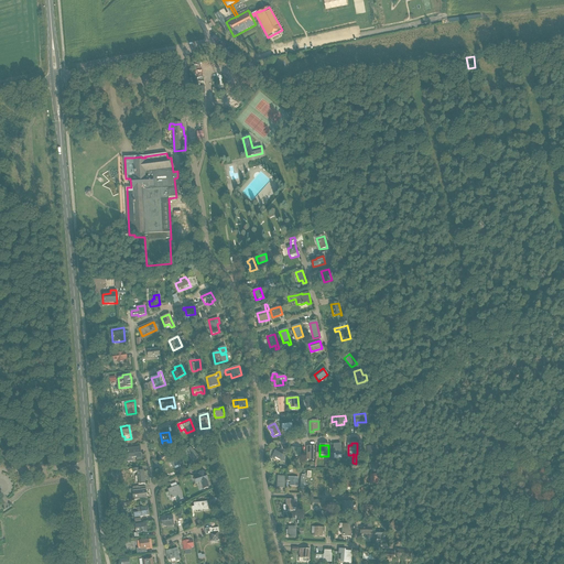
[(375,446),(367,446),(367,457),(375,457),(375,454),(376,454),(376,453),(375,453),(375,448),(376,448),(376,446),(375,446)]
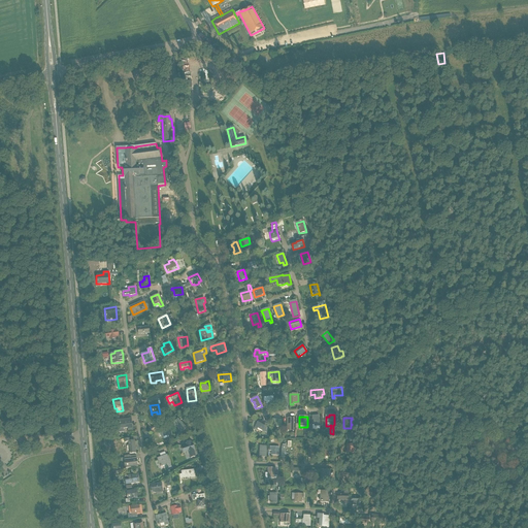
[(120,420),(121,429),(118,429),(119,432),(124,432),(124,429),(128,428),(128,431),(132,430),(131,419),(120,420)]
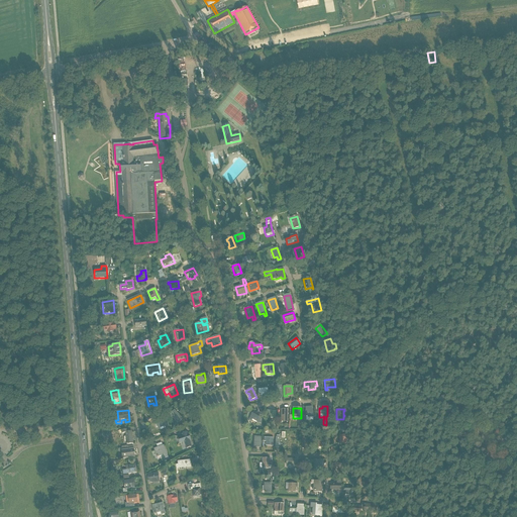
[(170,415),(175,420),(177,422),(179,420),(180,421),(182,418),(175,410),(170,415)]
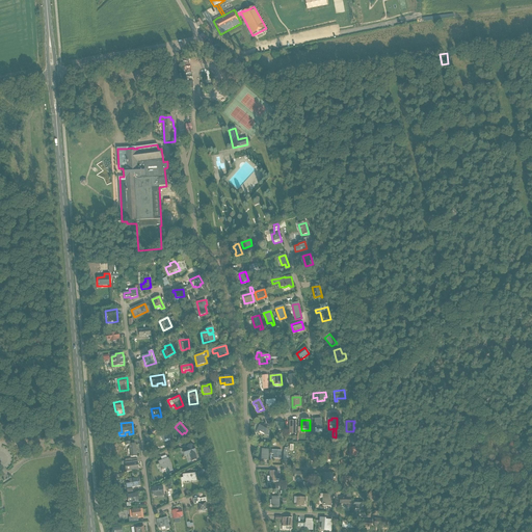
[(261,424),(258,429),(257,431),(259,432),(260,431),(268,435),(270,433),(268,432),(270,429),(268,427),(267,428),(263,426),(263,425),(261,424)]
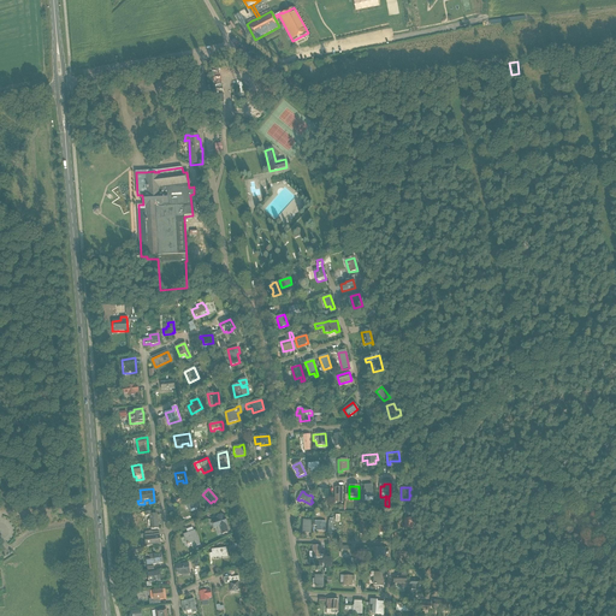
[(185,501),(187,503),(189,509),(199,505),(195,496),(185,501)]
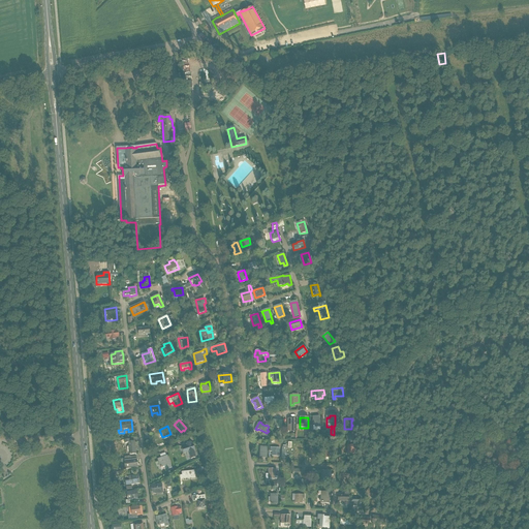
[(129,439),(124,440),(124,443),(128,443),(129,446),(127,446),(127,452),(129,450),(130,455),(136,454),(134,441),(130,442),(129,439)]
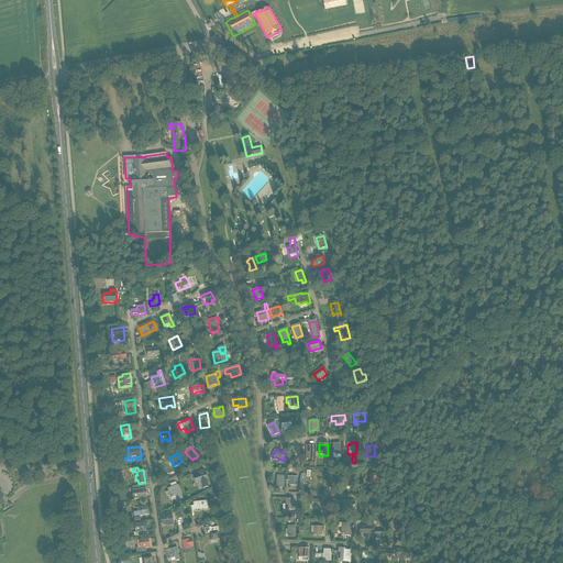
[(198,475),(194,477),(196,483),(200,482),(202,489),(209,487),(207,479),(208,478),(206,473),(205,473),(203,471),(198,473),(198,475)]
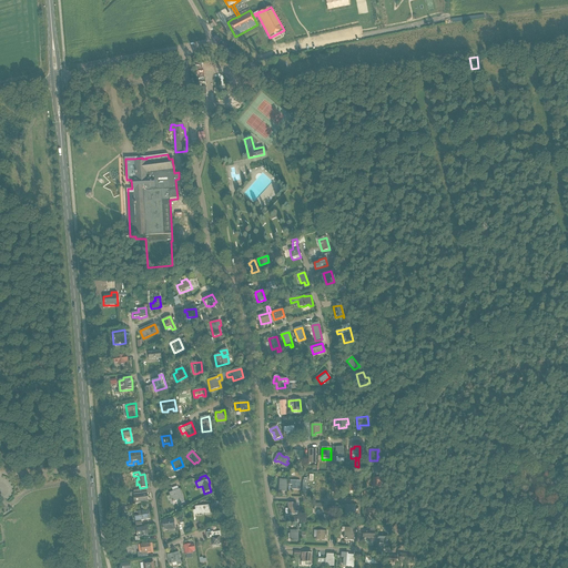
[(382,479),(373,478),(373,482),(376,482),(376,487),(376,490),(382,490),(382,487),(384,487),(384,482),(382,482),(382,479)]
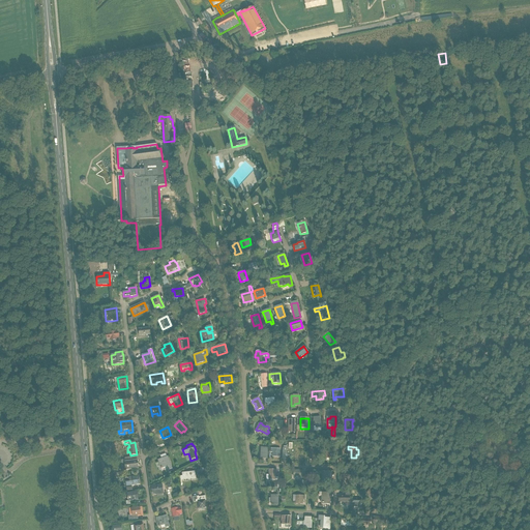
[(310,447),(308,458),(315,458),(315,460),(318,460),(318,448),(310,447)]
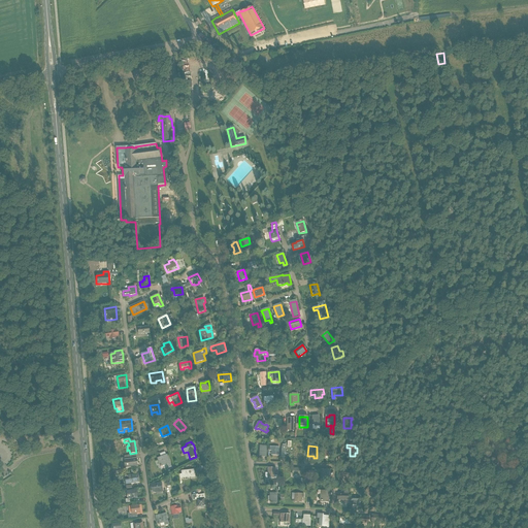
[(321,449),(321,457),(331,457),(331,449),(321,449)]
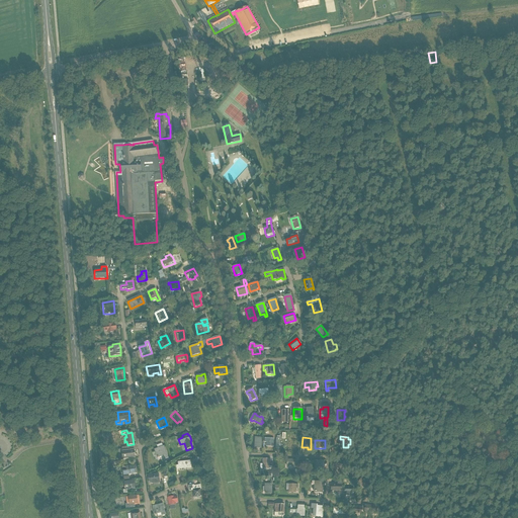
[(164,459),(167,457),(163,447),(155,450),(157,456),(158,457),(159,457),(162,455),(164,459)]
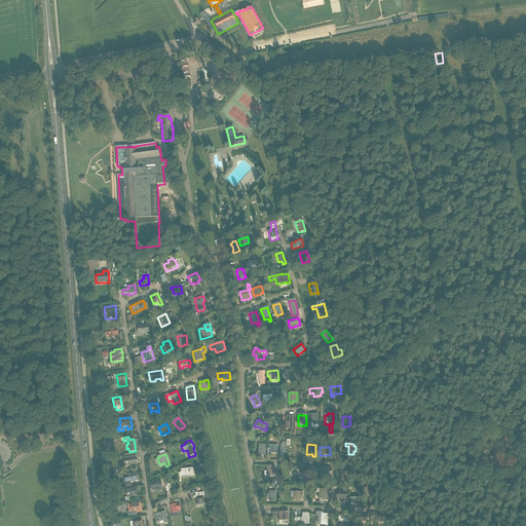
[(124,466),(127,466),(133,465),(133,463),(137,463),(136,457),(123,458),(124,466)]
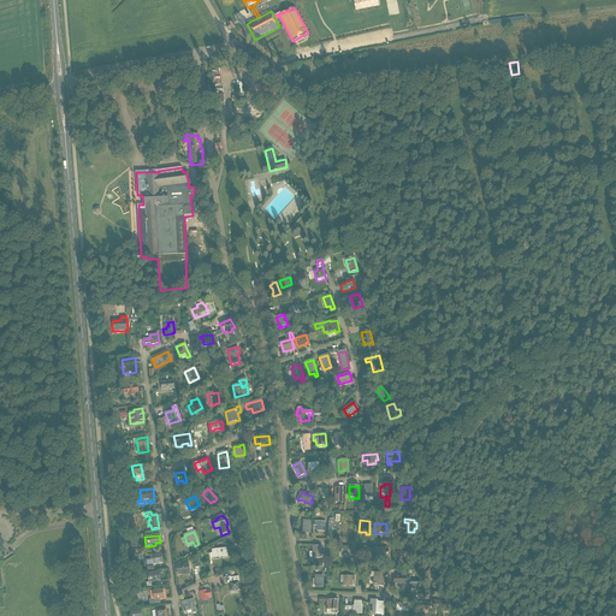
[(309,556),(312,557),(312,558),(320,558),(320,555),(320,546),(313,545),(313,552),(309,551),(309,556)]
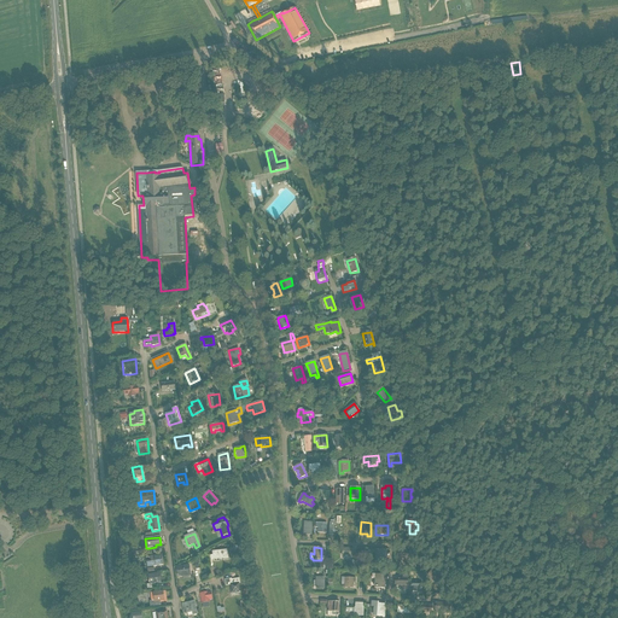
[(386,551),(375,551),(374,559),(378,559),(378,563),(386,563),(386,551)]
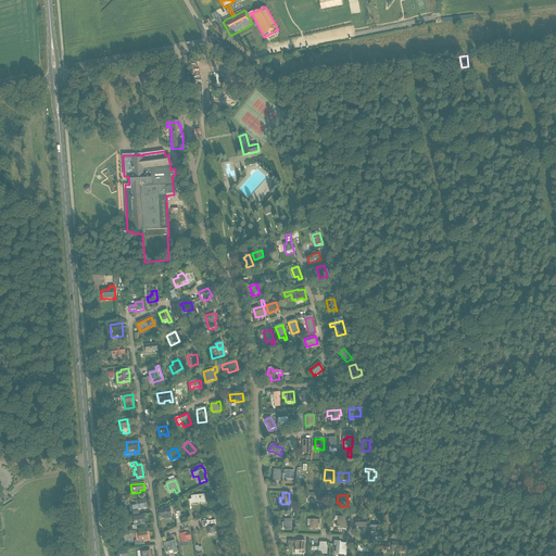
[(357,496),(356,507),(357,503),(371,504),(371,503),(371,500),(371,497),(357,496)]
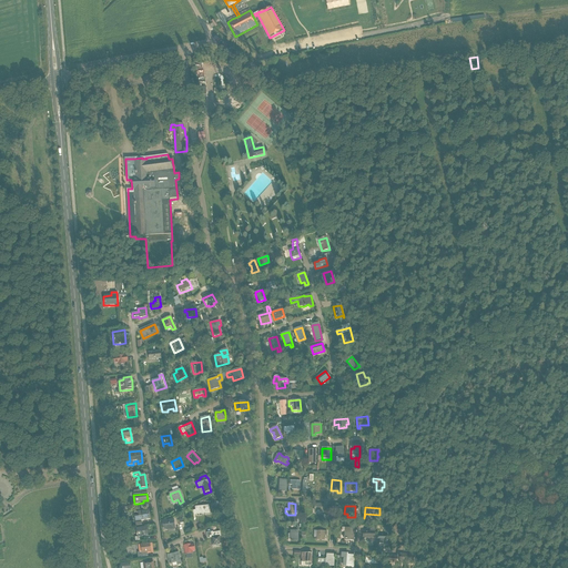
[(150,519),(149,510),(143,511),(138,511),(139,517),(134,517),(135,521),(139,520),(144,520),(150,519)]
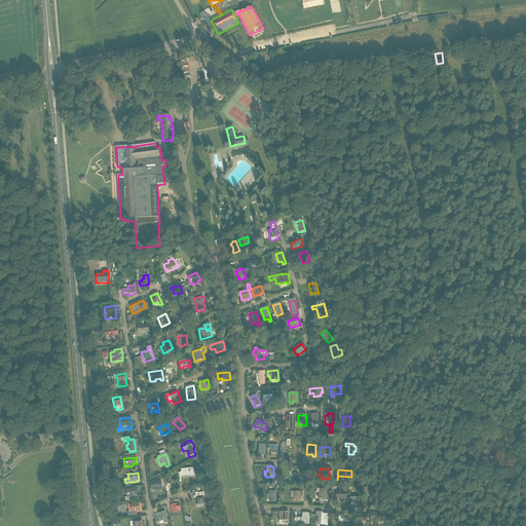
[(161,489),(160,482),(150,483),(151,491),(161,489)]
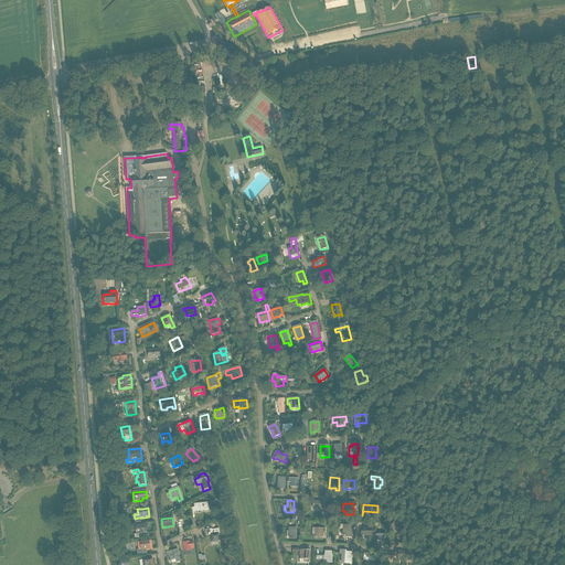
[(397,532),(401,533),(404,528),(394,521),(391,528),(393,529),(394,528),(396,529),(395,529),(396,530),(397,529),(398,530),(397,532)]
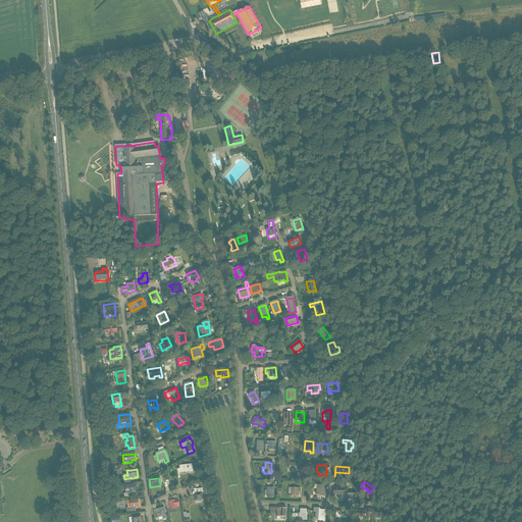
[(124,498),(129,497),(128,493),(136,492),(135,484),(125,485),(126,491),(125,491),(125,492),(126,492),(126,493),(123,493),(124,498)]
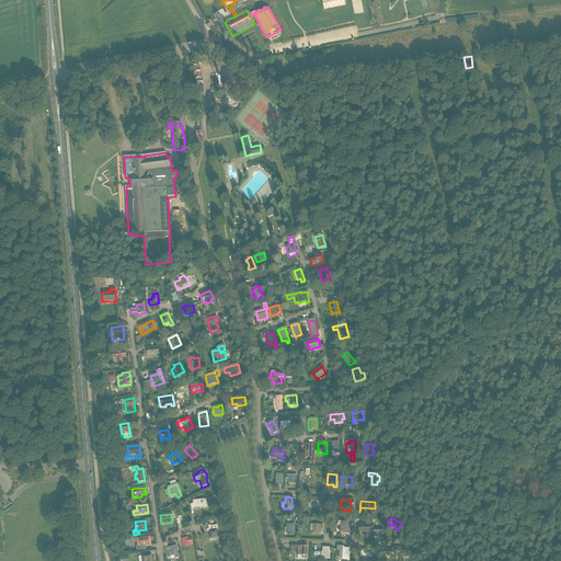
[(348,535),(348,522),(338,522),(338,525),(340,525),(339,534),(348,535)]
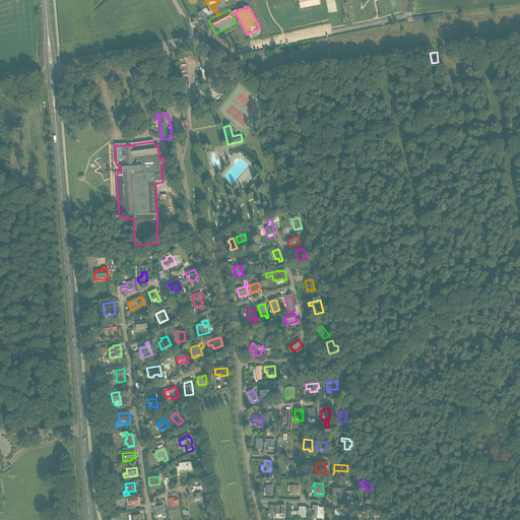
[(290,484),(290,493),(289,495),(298,495),(298,493),(299,493),(299,486),(298,486),(298,484),(290,484)]
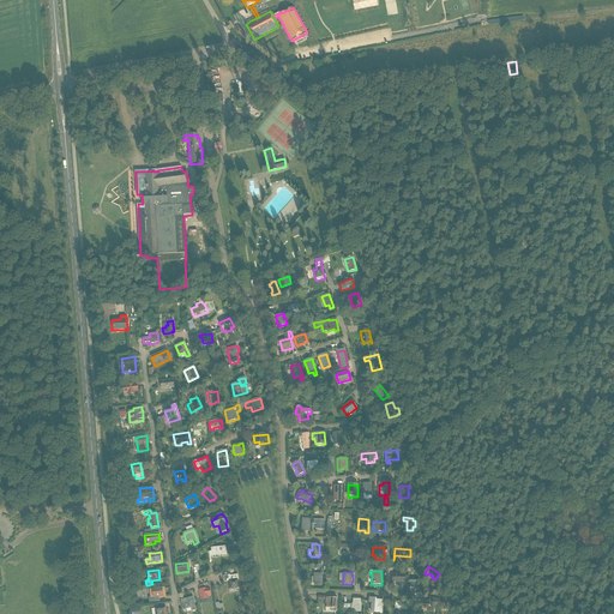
[(223,576),(224,579),(224,582),(229,582),(230,590),(239,588),(238,579),(239,579),(238,575),(230,576),(230,575),(223,576)]
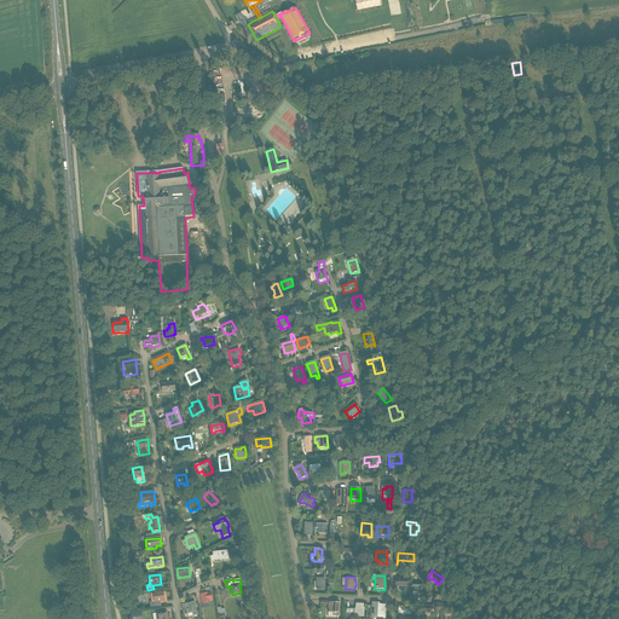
[(317,579),(317,582),(314,582),(314,589),(317,589),(324,589),(324,579),(317,579)]
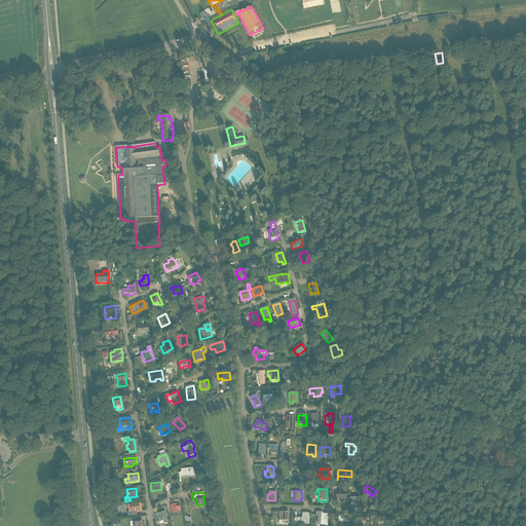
[(336,492),(336,498),(343,498),(343,501),(348,501),(348,493),(336,492)]
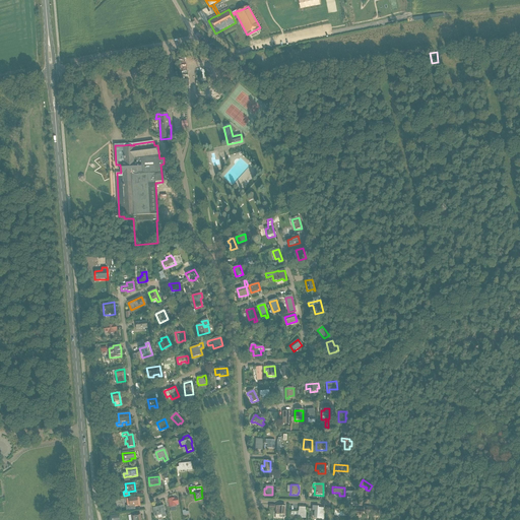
[(354,491),(345,491),(345,494),(346,494),(346,498),(351,498),(351,500),(354,500),(354,491)]
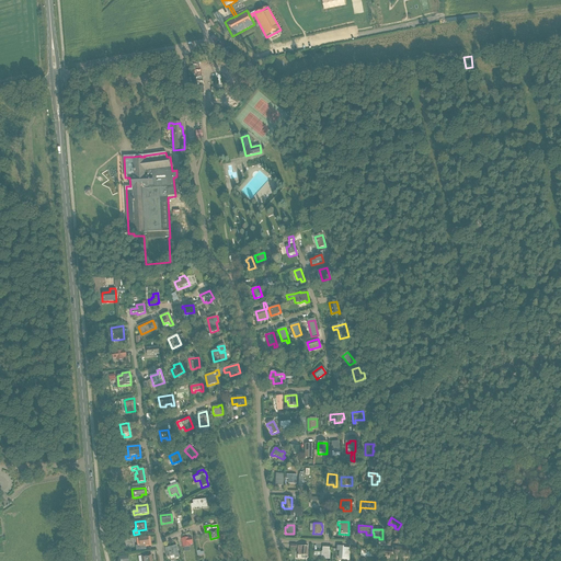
[(150,537),(136,538),(137,546),(136,546),(136,550),(146,549),(146,547),(151,546),(150,537)]
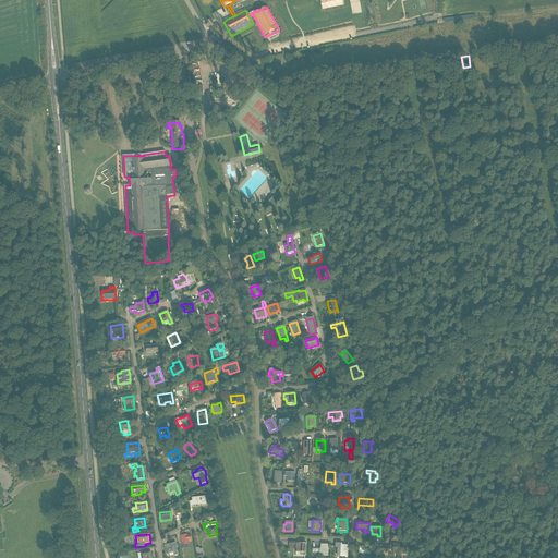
[(186,535),(181,536),(182,544),(182,543),(187,542),(189,543),(187,541),(191,541),(190,534),(186,535)]
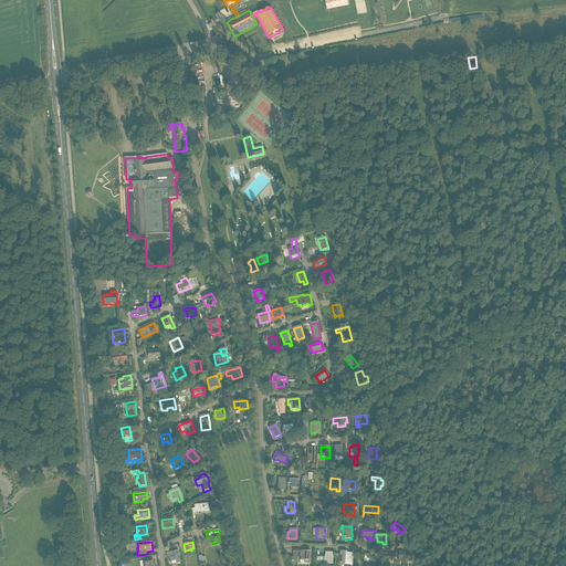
[(169,562),(171,562),(171,564),(176,563),(176,564),(180,563),(178,551),(167,554),(169,562)]
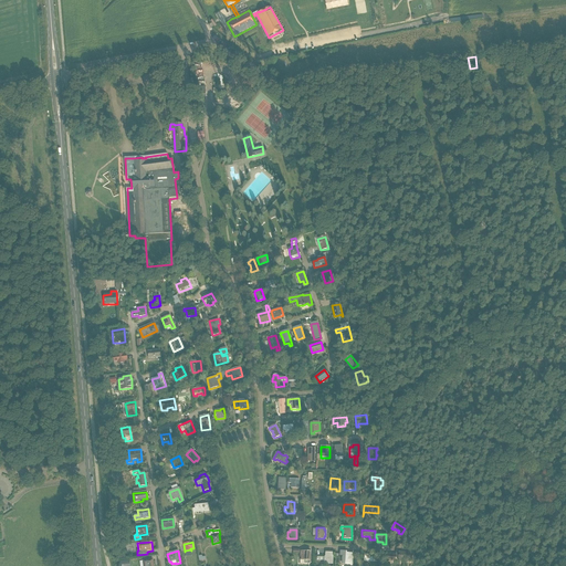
[(341,564),(345,564),(353,565),(353,554),(347,553),(347,552),(339,551),(339,556),(342,556),(341,564)]
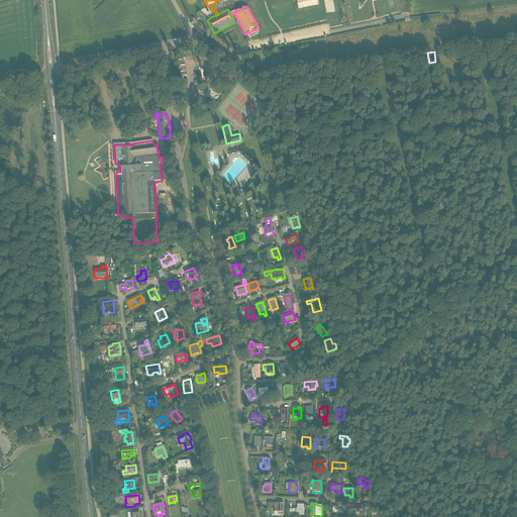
[(275,504),(274,512),(274,514),(283,515),(284,504),(275,504)]
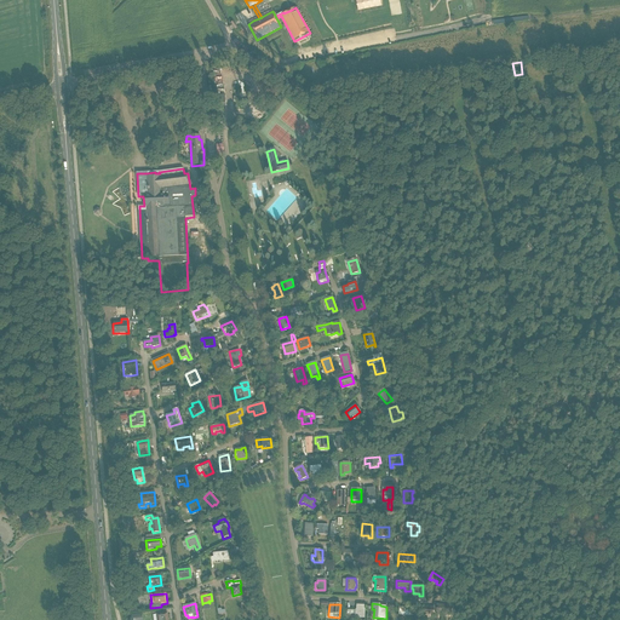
[(423,614),(428,615),(432,615),(434,610),(437,610),(436,615),(452,615),(452,606),(434,606),(434,608),(423,608),(423,614)]
